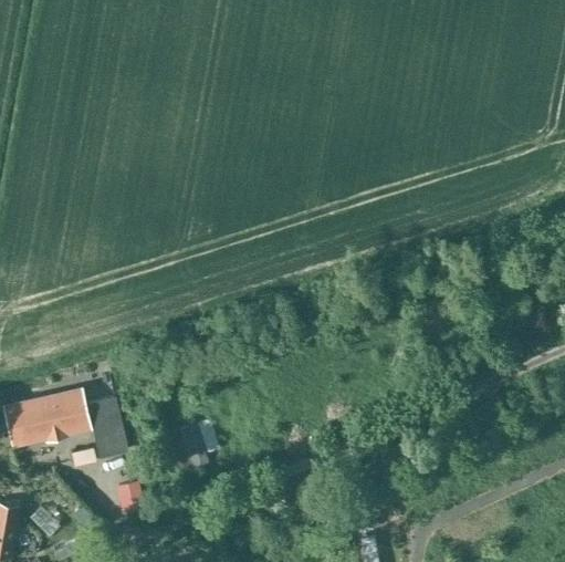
[(82,386),(6,404),(14,444),(92,426),(101,459),(129,453),(117,398),(107,401),(87,406),(82,386)]
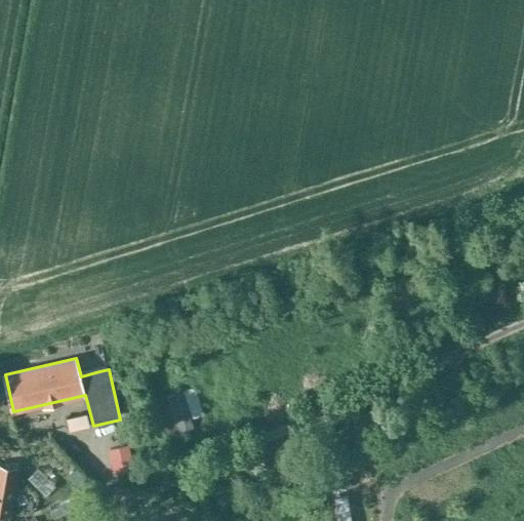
[(128,448),(110,452),(116,476),(134,472),(128,448)]
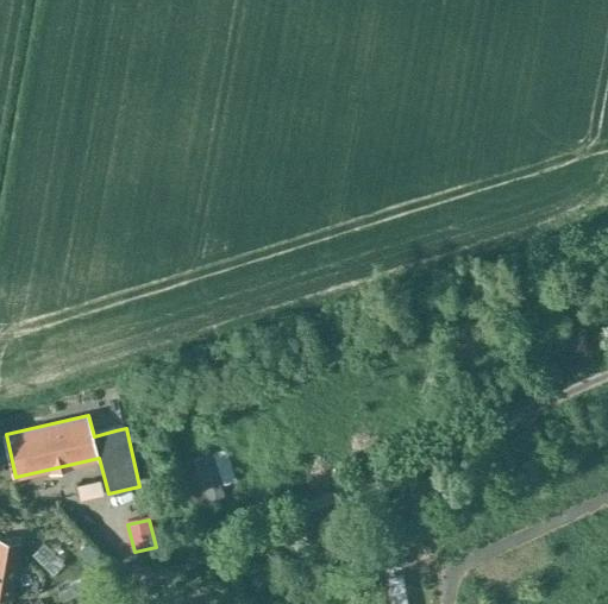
[(23,546),(10,543),(0,541),(0,601),(12,603),(23,546)]
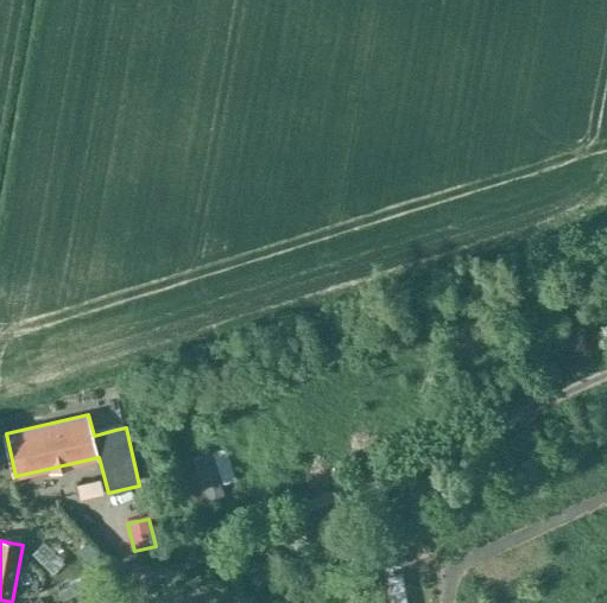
[(95,571),(103,564),(89,545),(81,552),(95,571)]
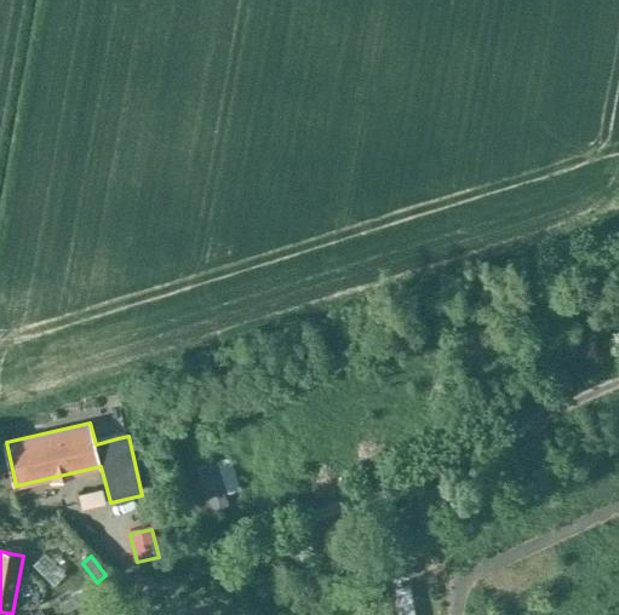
[(87,591),(61,603),(67,614),(69,614),(93,603),(87,591)]
